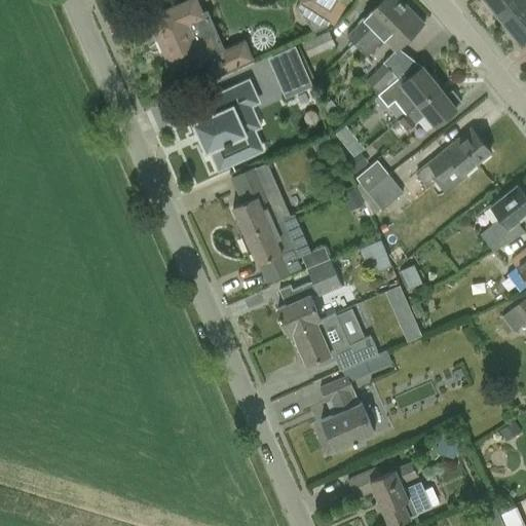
[(202,15),(195,0),(191,0),(150,19),(174,73),(203,61),(212,79),(254,61),(246,40),(223,50),(207,13),(202,15)]
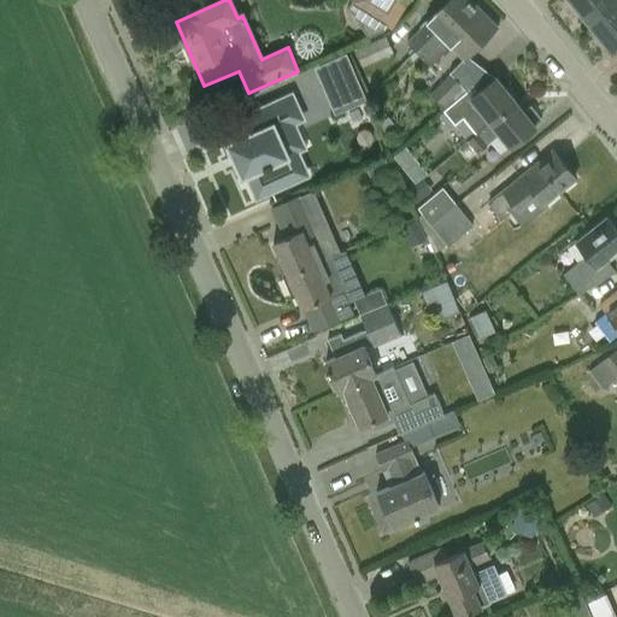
[(352,0),(348,7),(369,36),(385,29),(397,18),(406,0),(352,0)]
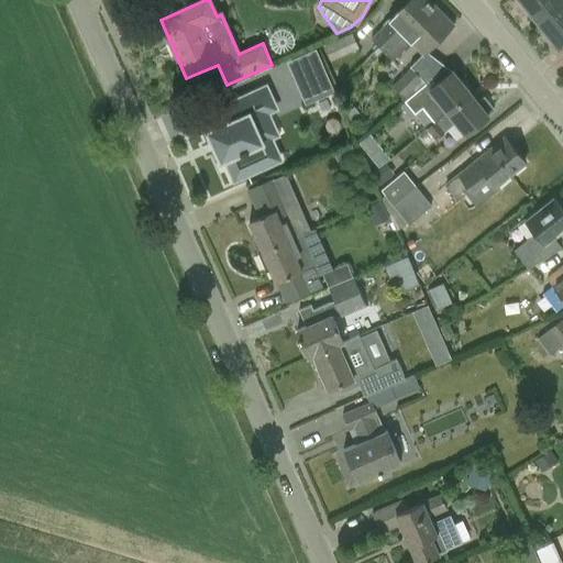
[(430,0),(407,0),(388,20),(370,39),(392,61),(410,42),(424,56),(455,25),(430,0)]
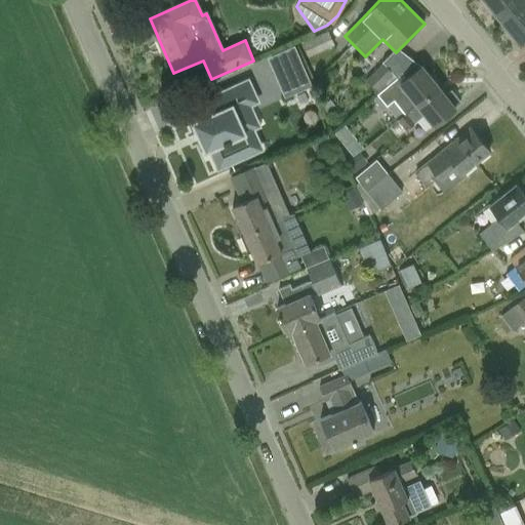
[(484,0),(500,19),(524,0),(484,0)]
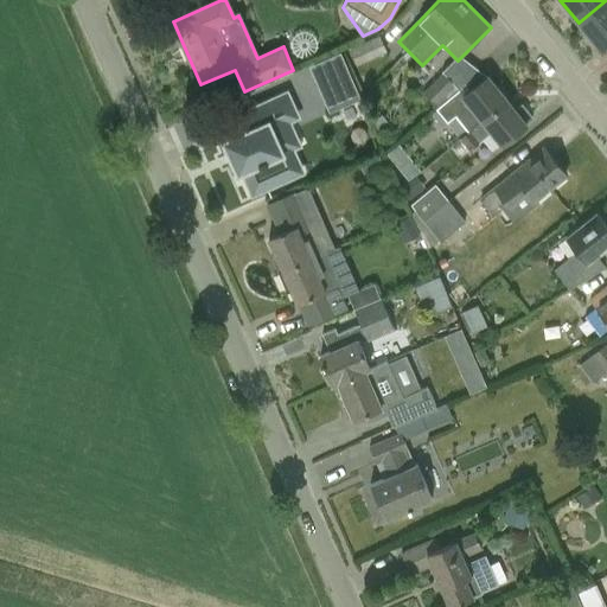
[(606,0),(579,23),(601,51),(606,46),(606,0)]
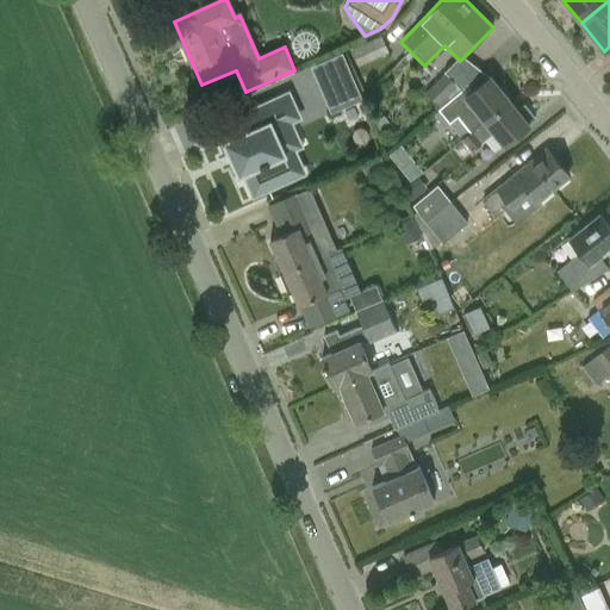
[(350,50),(358,67),(390,53),(381,36),(350,50)]
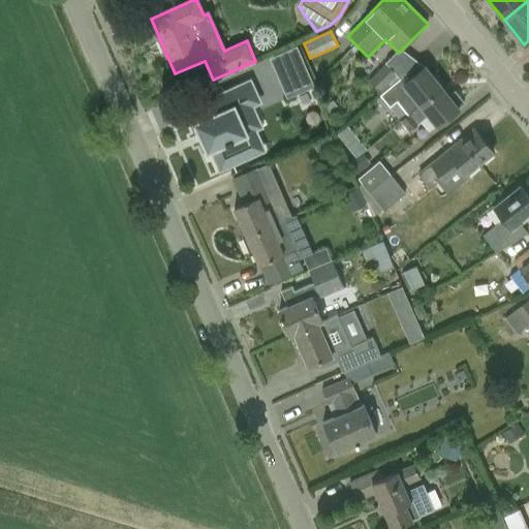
[(368,80),(380,93),(400,79),(385,63),(368,80)]
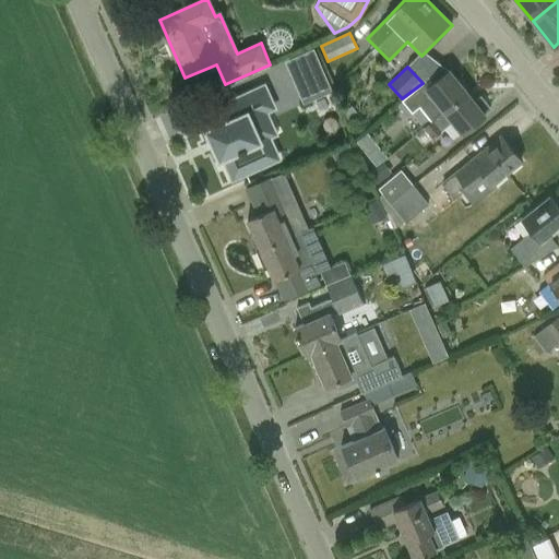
[(450,71),(427,88),(423,83),(402,98),(401,100),(412,114),(418,109),(430,122),(467,92),(450,71)]
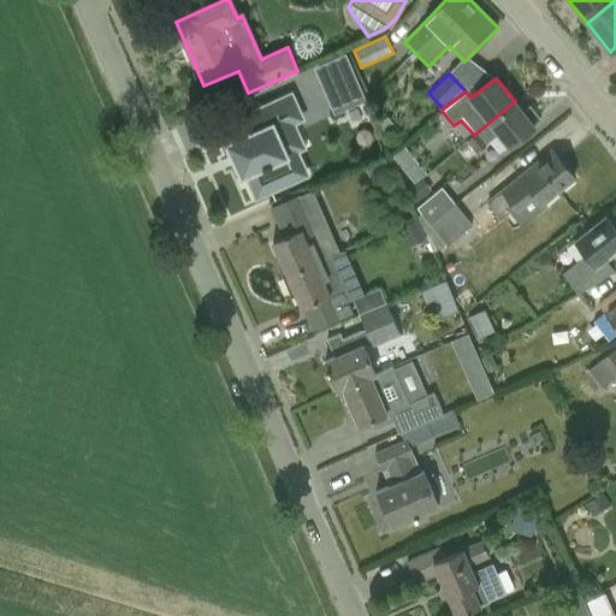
[(360,88),(329,101),(335,114),(366,101),(360,88)]
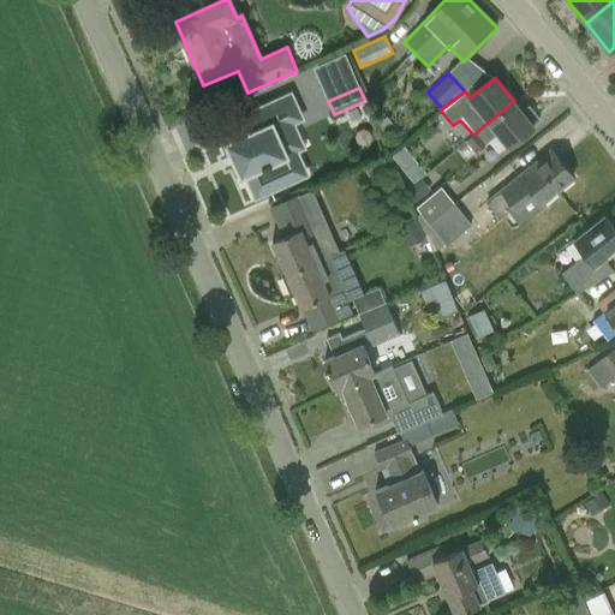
[(298,118),(288,95),(233,119),(244,142),(230,149),(240,174),(244,172),(255,195),(303,173),(292,149),(282,153),(272,130),(298,118)]
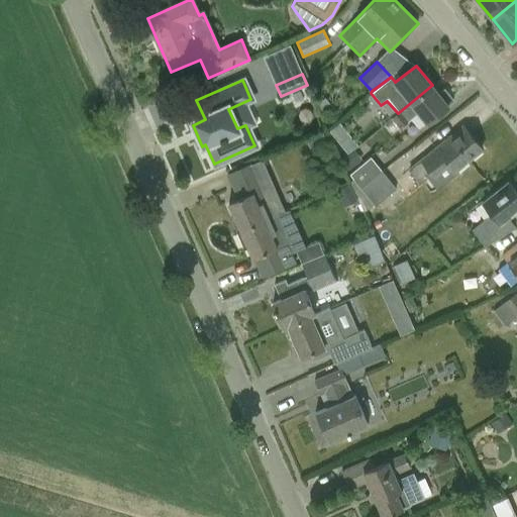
[(437,85),(433,87),(432,85),(398,113),(391,118),(400,128),(418,113),(427,124),(449,107),(449,106),(454,101),(445,89),(442,91),(437,85)]
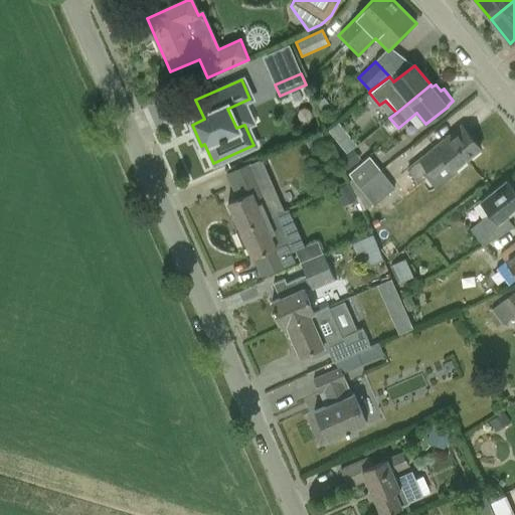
[(319,118),(325,127),(341,114),(337,109),(345,97),(342,92),(337,89),(330,92),(326,100),(323,98),(315,106),(323,114),(319,118)]
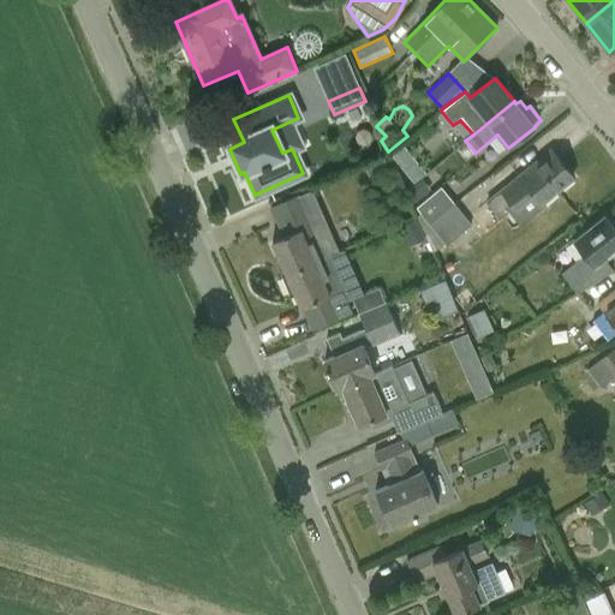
[(501,191),(511,202),(505,207),(520,226),(544,207),(542,203),(574,178),(551,150),(501,191)]
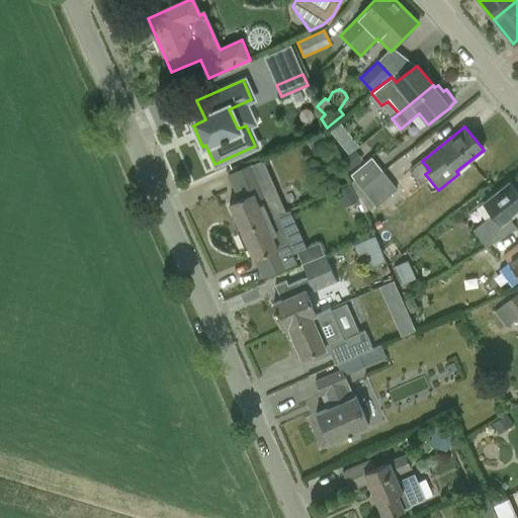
[(354,147),(346,136),(335,145),(343,155),(354,147)]
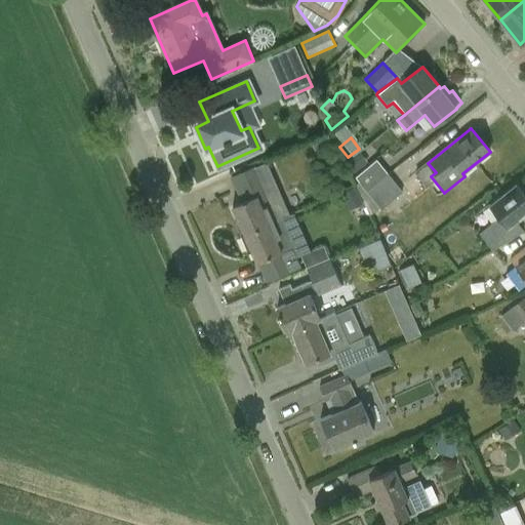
[(355,186),(358,193),(386,170),(376,159),(355,176),(359,182),(355,186)]
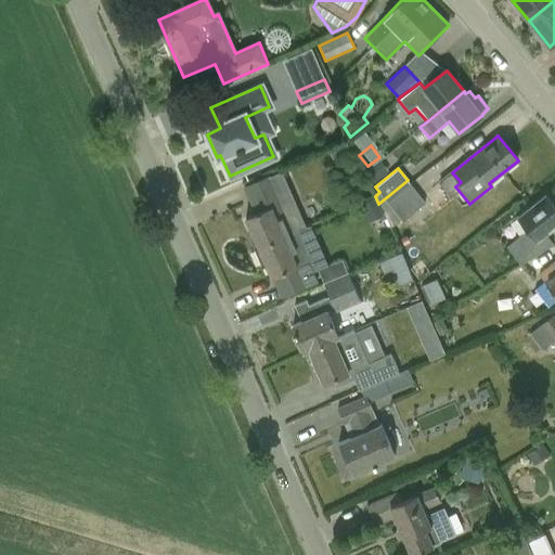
[(243,188),(255,215),(245,219),(259,249),(295,232),(306,227),(282,172),(269,179),(268,177),(243,188)]
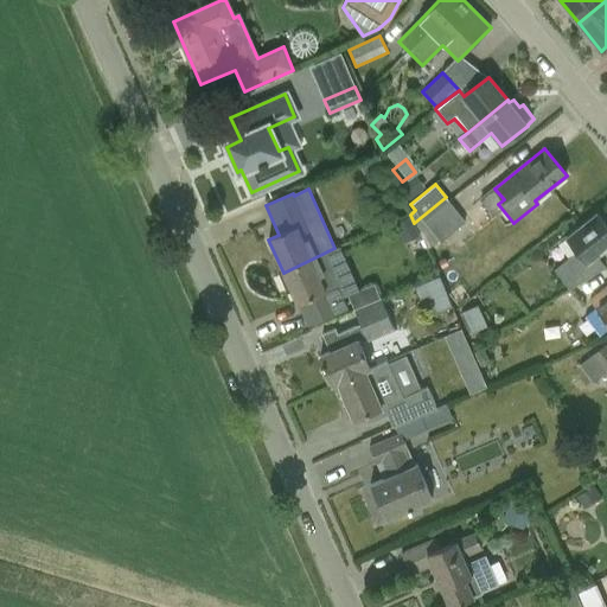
[(466,222),(446,197),(414,223),(429,249),(440,241),(441,242),(466,222)]
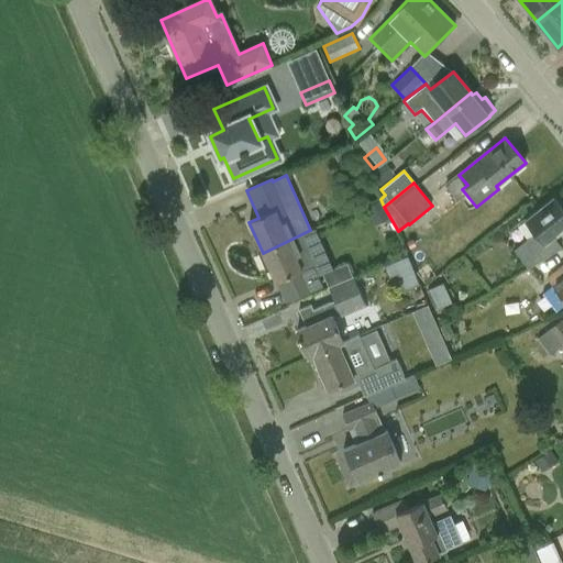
[(561,247),(554,239),(562,231),(562,209),(553,197),(525,220),(536,234),(514,250),(528,268),(561,247)]
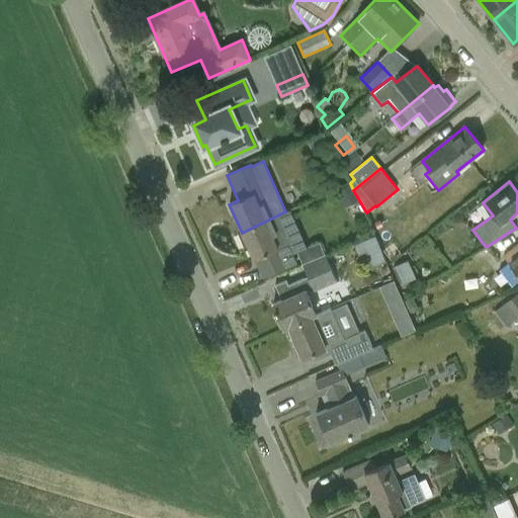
[(293,258),(275,217),(242,233),(254,260),(271,252),(277,265),(293,258)]
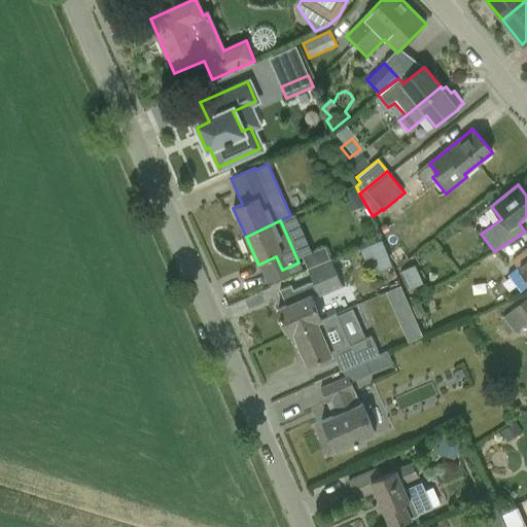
[(302,256),(307,270),(330,258),(325,246),(302,256)]
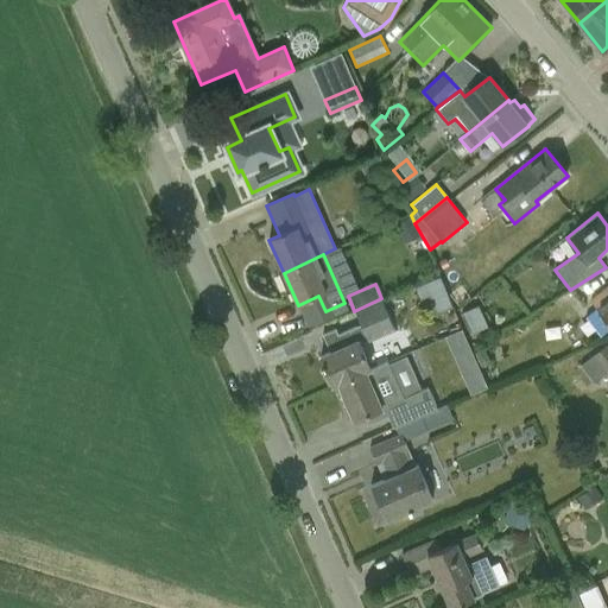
[(607,321),(607,286),(591,299),(607,321)]
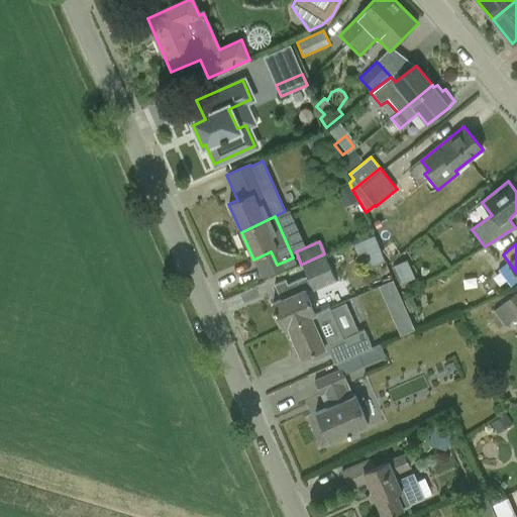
[(281,300),(273,304),(284,328),(288,327),(315,315),(315,314),(305,291),(307,289),(308,291),(312,290),(313,291),(336,281),(324,253),(301,265),(306,276),(288,284),(286,280),(275,285),(281,300)]
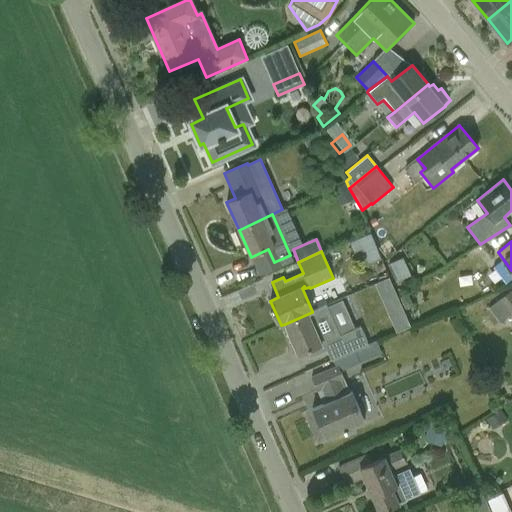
[(405,258),(392,261),(396,277),(410,274),(405,258)]
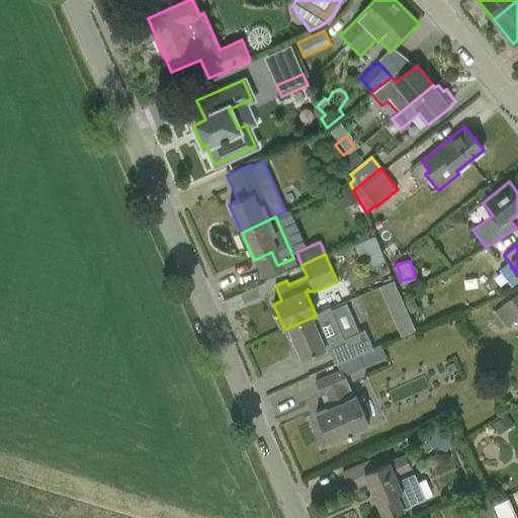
[(402,335),(417,328),(395,279),(379,285),(402,335)]
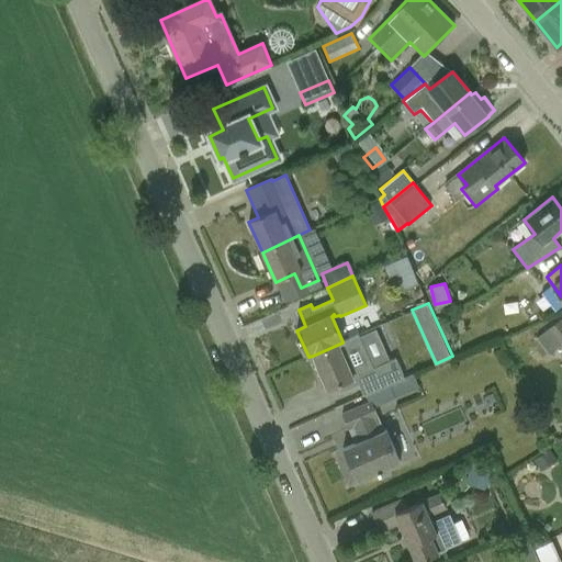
[(561,322),(560,319),(537,338),(549,353),(561,343),(561,322)]
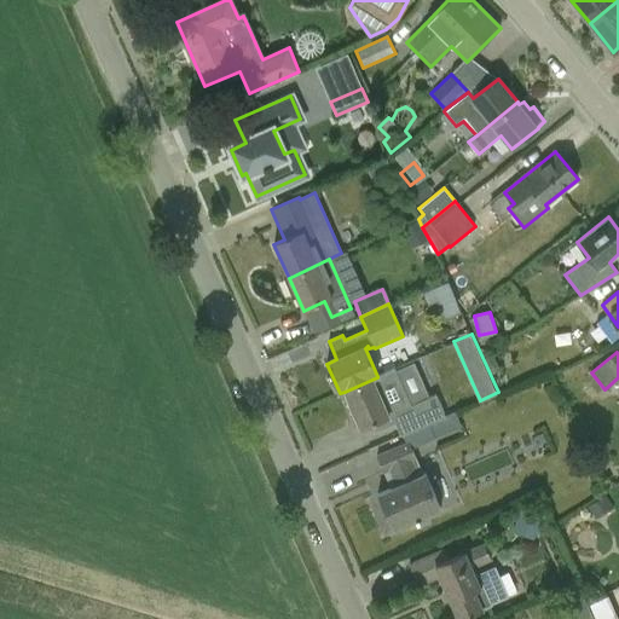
[(377,377),(345,392),(362,429),(371,424),(375,433),(395,423),(401,437),(428,424),(445,417),(435,394),(410,405),(394,368),(377,376),(377,377)]
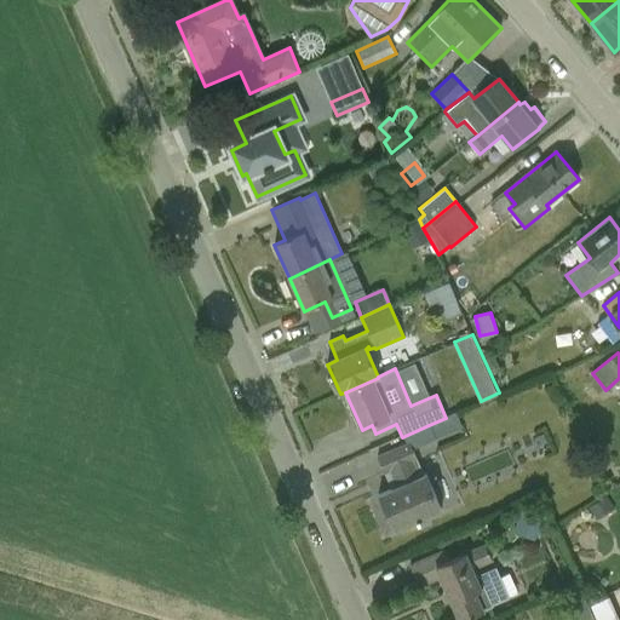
[(446,418),(429,425),(435,440),(461,428),(455,413),(448,417),(446,418)]
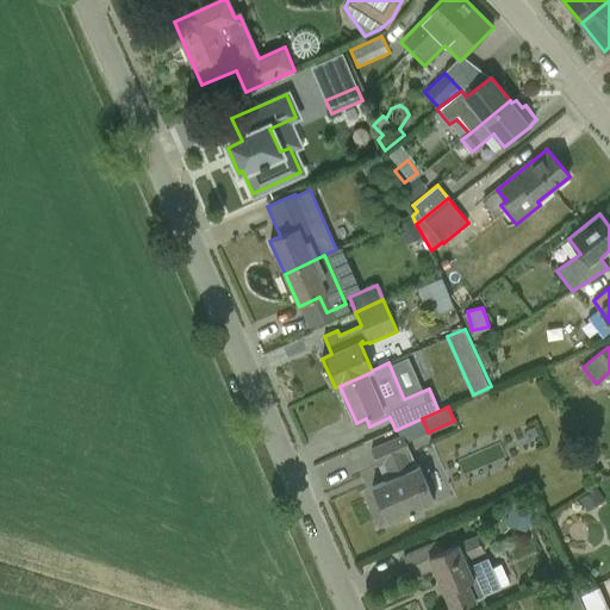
[(371,449),(385,481),(372,487),(387,523),(410,512),(411,516),(415,515),(414,511),(435,502),(419,467),(416,468),(402,435),(371,449)]
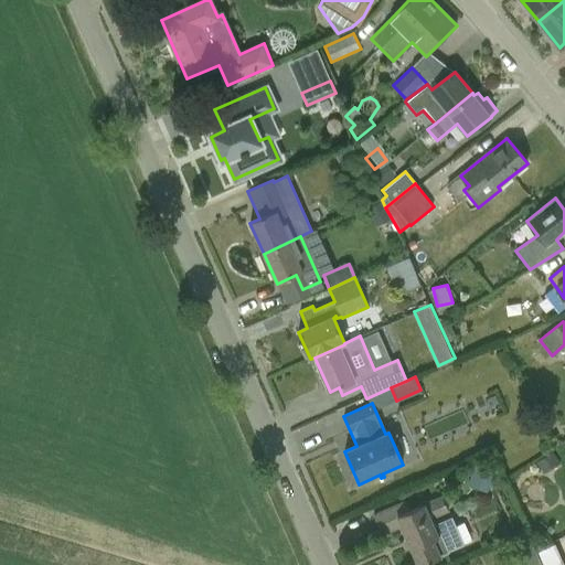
[(451,516),(434,524),(432,520),(448,512),(441,496),(409,510),(405,500),(373,514),(382,535),(402,526),(418,564),(423,564),(441,557),(440,555),(449,552),(448,551),(464,543),(451,516)]
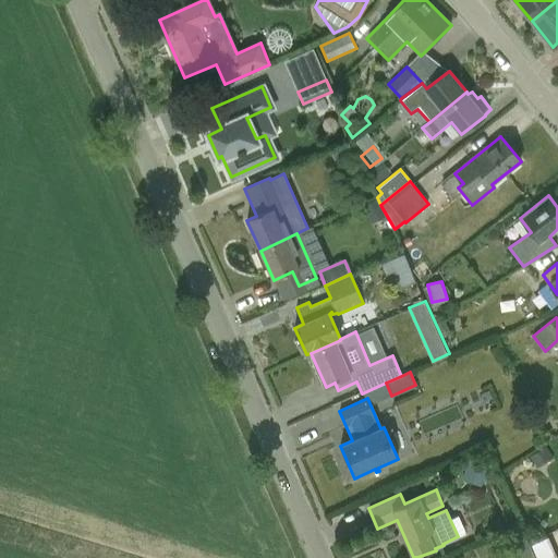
[(518,525),(500,533),(508,552),(525,544),(518,525)]
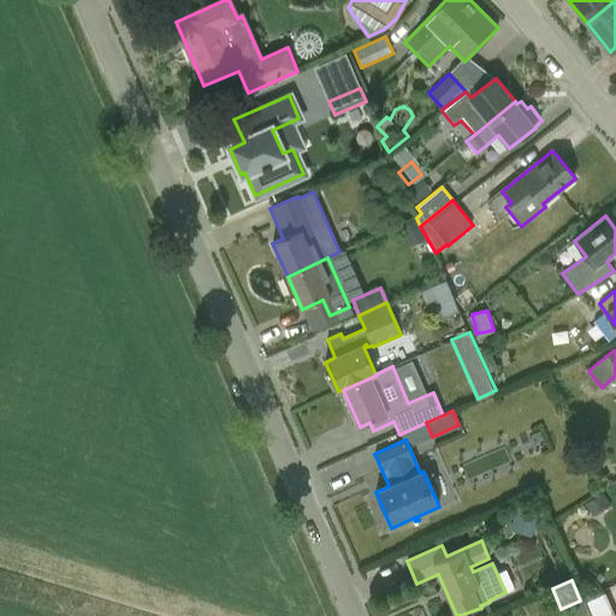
[(614,615),(604,592),(585,600),(591,615),(614,615)]
